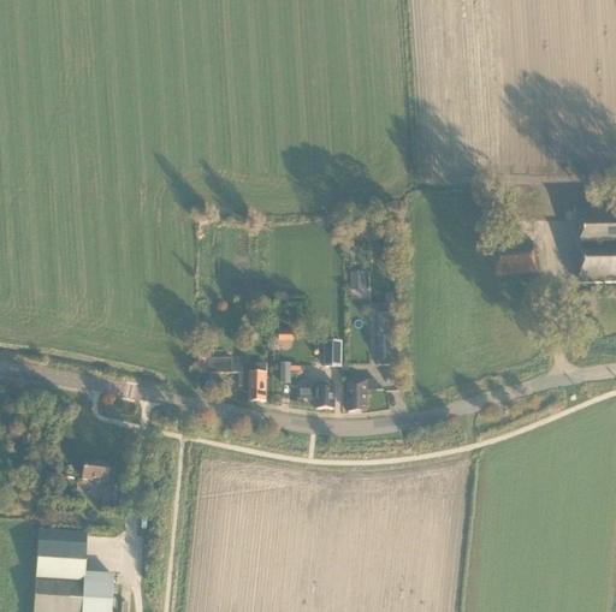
[(615,205),(576,206),(579,281),(615,280),(615,205)]
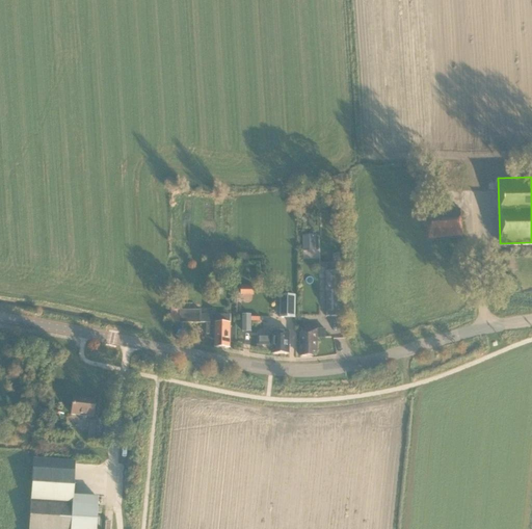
[(429,236),(462,233),(460,207),(426,210),(429,236)]
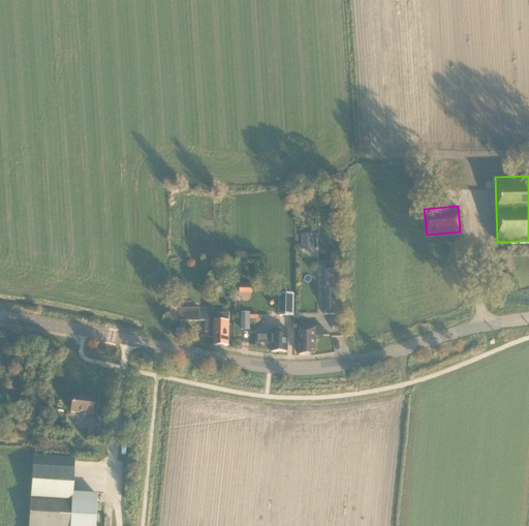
[(312,233),(302,233),(303,241),(312,241),(312,233)]
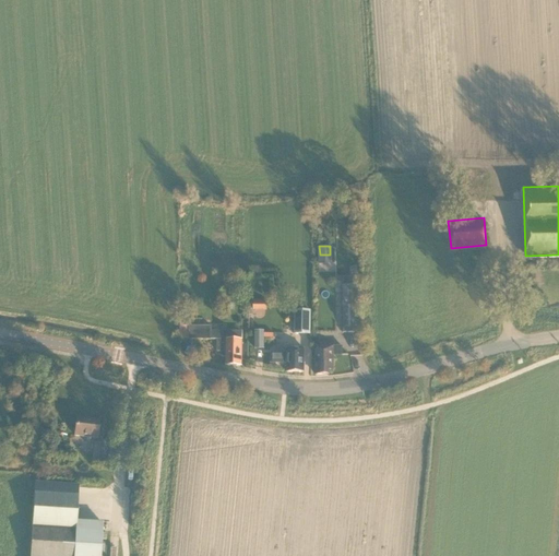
[(343,330),(360,329),(359,282),(353,282),(353,274),(337,274),(337,282),(343,282),(343,330)]
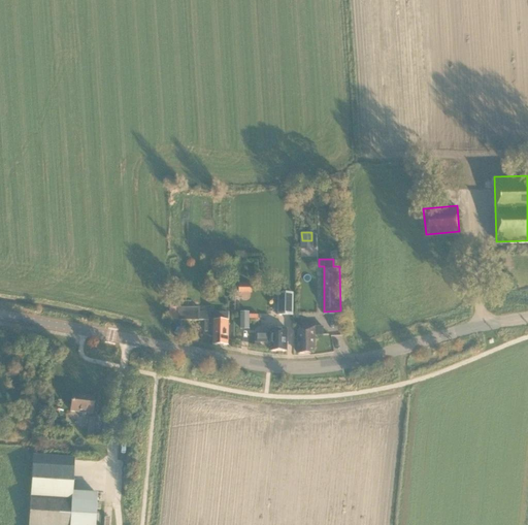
[(240,291),(253,291),(252,281),(239,281),(239,283),(235,283),(235,290),(240,289),(240,291)]
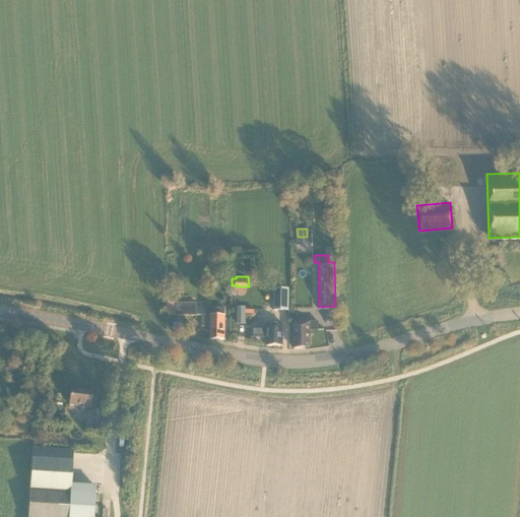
[(273,286),(273,309),(289,309),(289,286),(273,286)]
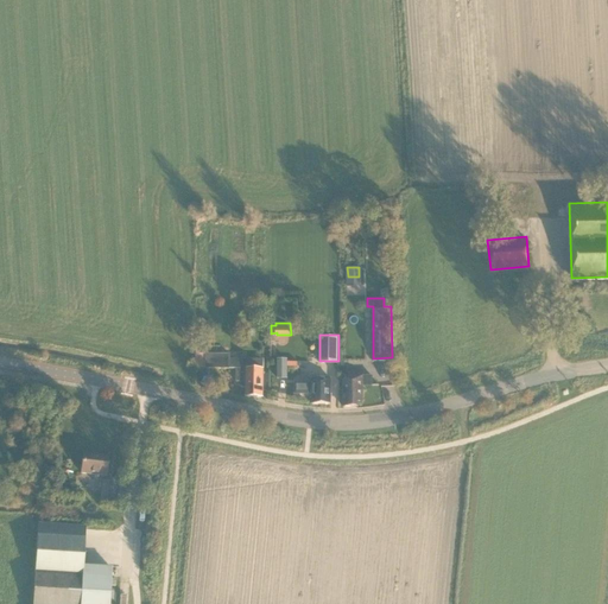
[(236,379),(246,380),(246,394),(263,394),(264,367),(264,357),(230,357),(230,351),(221,351),(208,351),(208,344),(201,344),(196,344),(196,363),(206,363),(206,366),(230,366),(236,366),(236,379)]
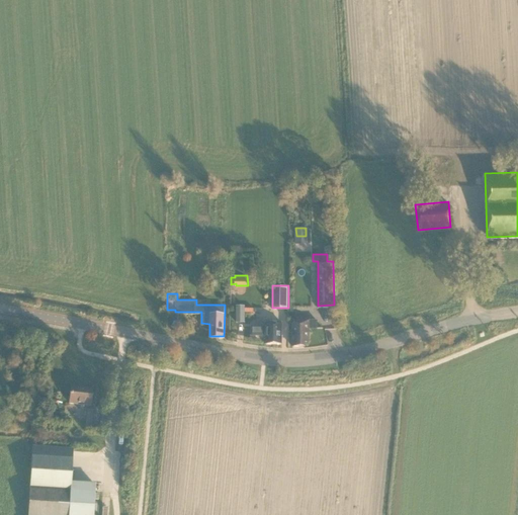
[(245,305),(237,304),(237,321),(245,321),(245,305)]
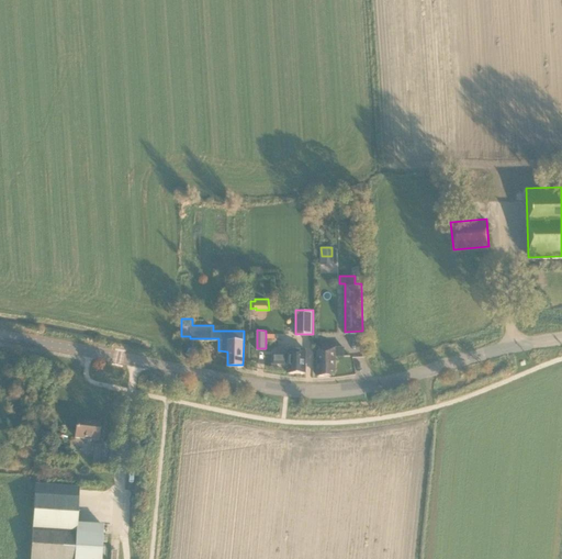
[(332,369),(335,369),(335,346),(317,346),(317,373),(332,373),(332,369)]
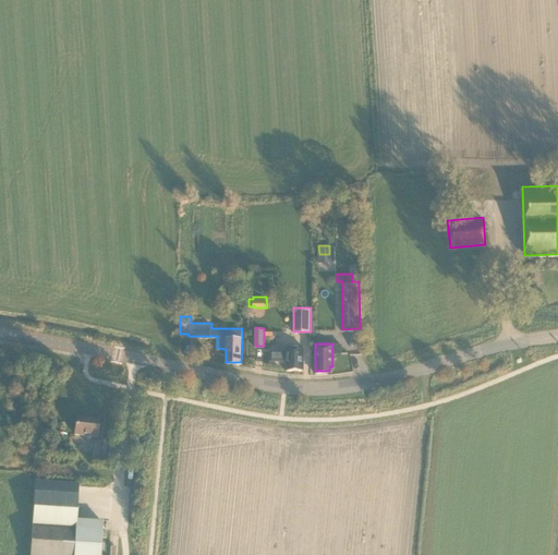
[(303,369),(304,346),(287,346),(287,349),(270,349),(270,360),(287,361),(287,369),(303,369)]
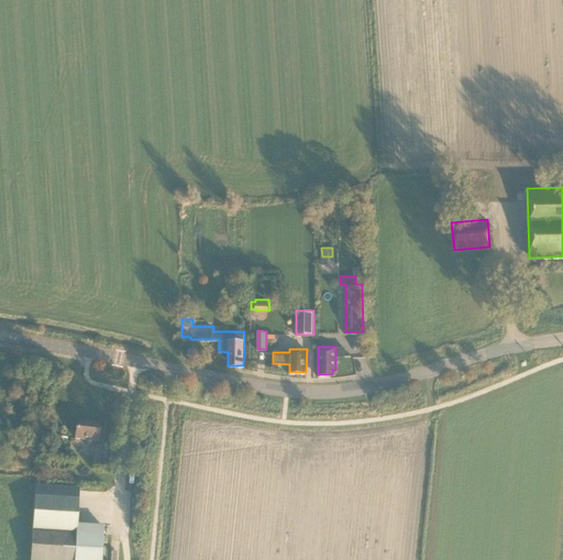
[(98,438),(100,420),(77,417),(75,436),(98,438)]
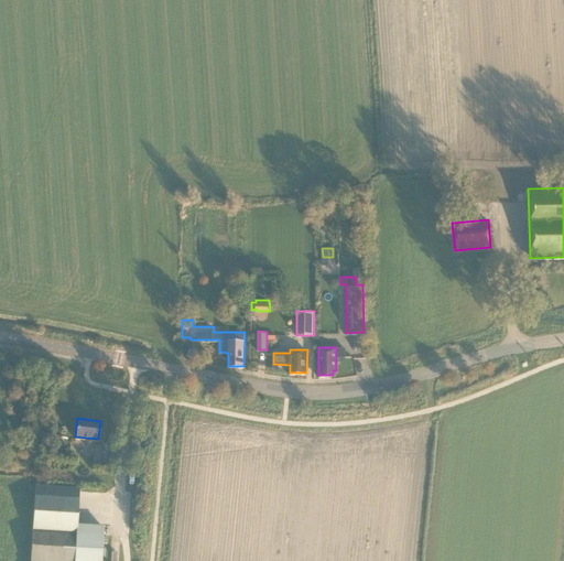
[(108,445),(95,443),(93,460),(107,461),(108,445)]
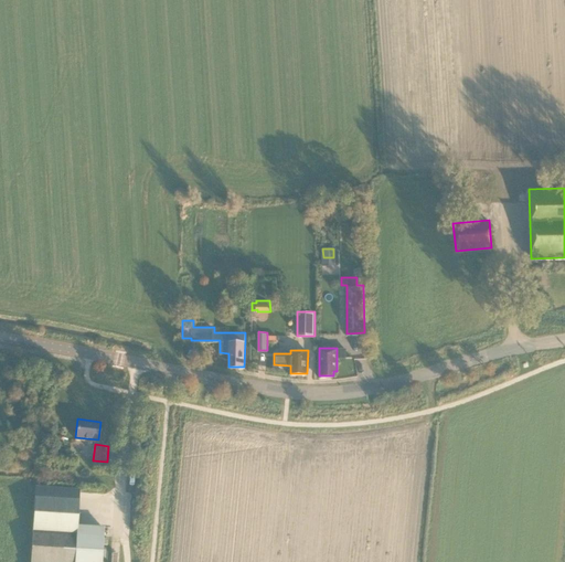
[(100,561),(103,542),(107,542),(108,537),(103,536),(103,533),(104,526),(77,525),(78,497),(34,495),(32,529),(30,561),(100,561)]
